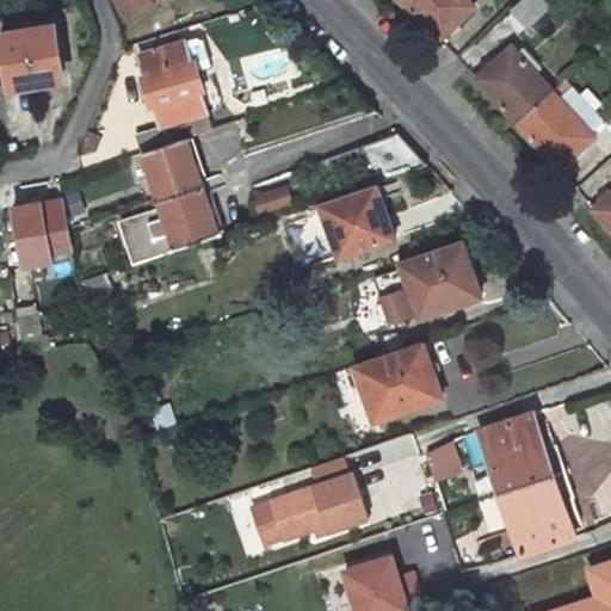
[(112,0),(127,22),(147,0),(112,0)]
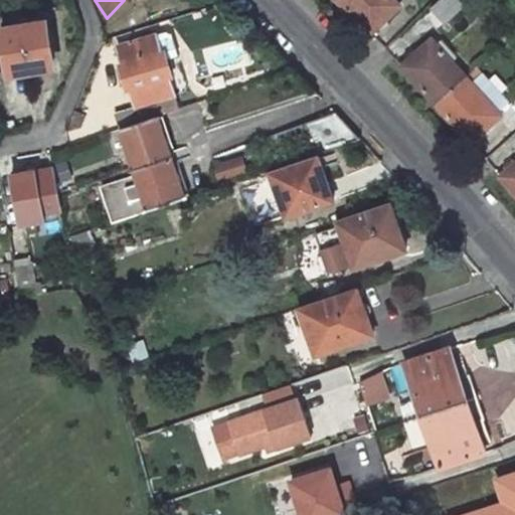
[(333,0),(366,33),(395,5),(390,0),(333,0)]
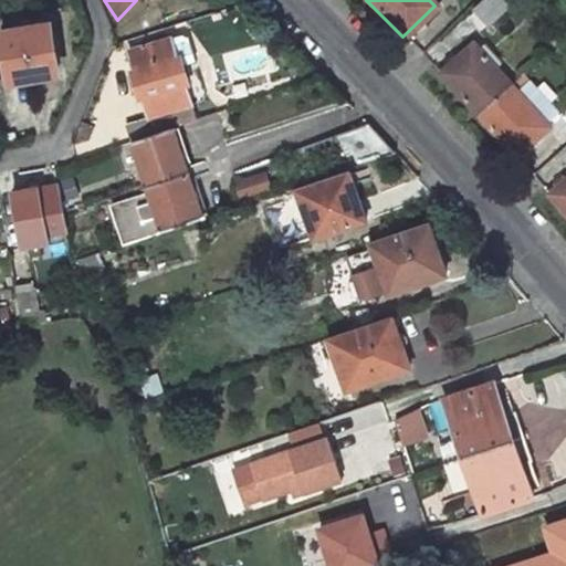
[(507,0),(480,0),(470,9),(486,27),(511,3),(507,0)]
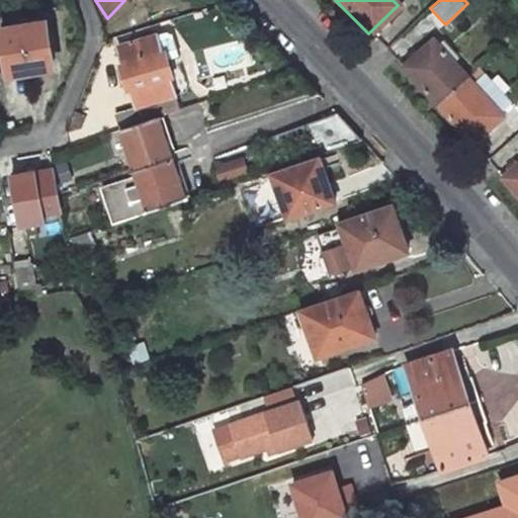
[(48,22),(7,30),(15,77),(56,69),(48,22)]
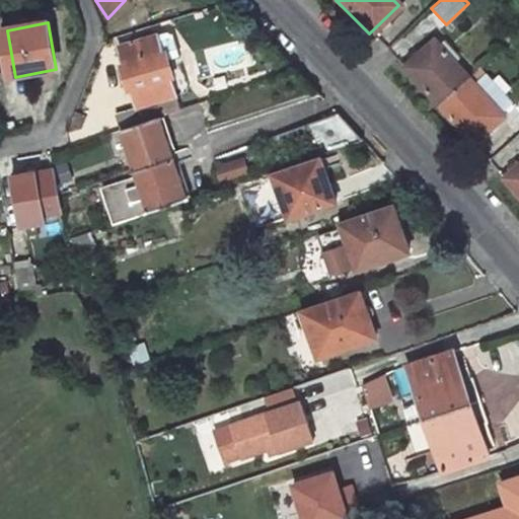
[(175,113),(166,81),(169,79),(161,54),(158,55),(153,38),(120,48),(125,65),(120,67),(127,92),(132,91),(138,110),(117,117),(121,131),(159,118),(175,113)]
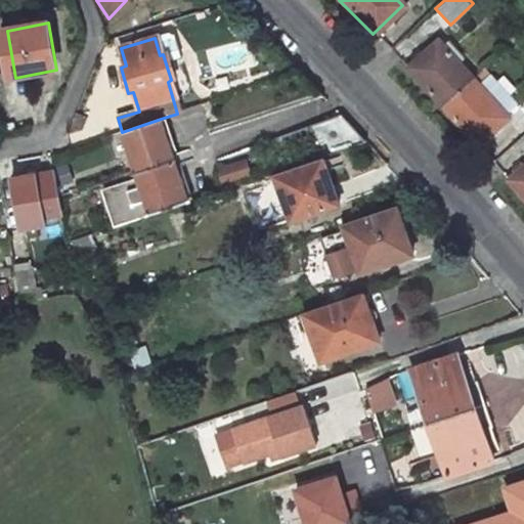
[(469,78),(433,40),(403,67),(438,104),(469,78)]
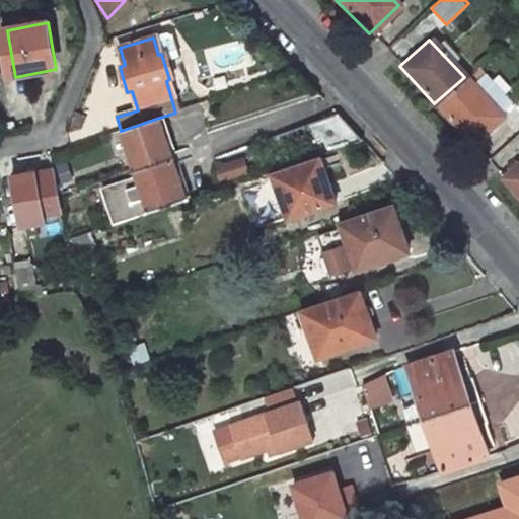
[(470,144),(501,117),(464,77),(434,103),(470,144)]
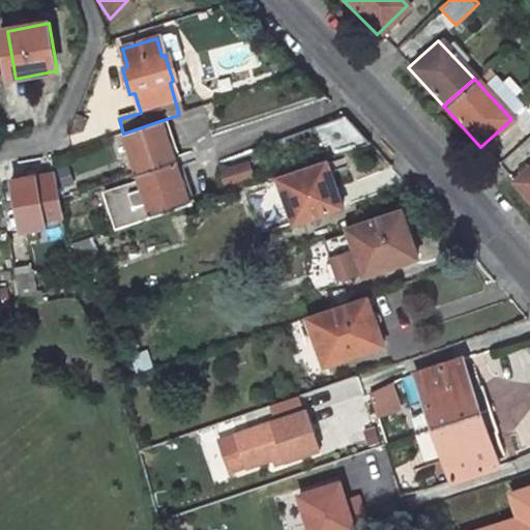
[(314,127),(332,159),(369,147),(342,118),(314,127)]
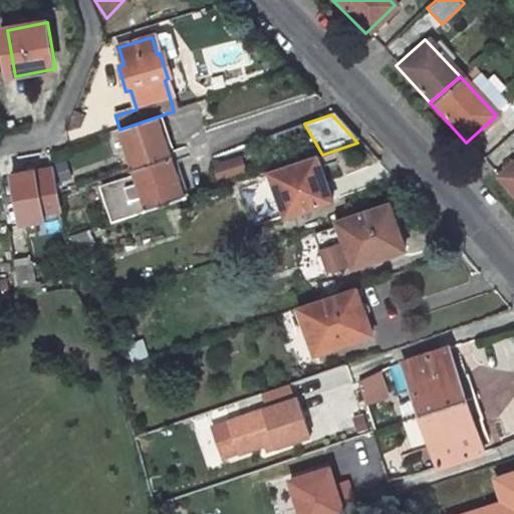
[(79,135),(85,121),(74,115),(66,138),(79,135)]
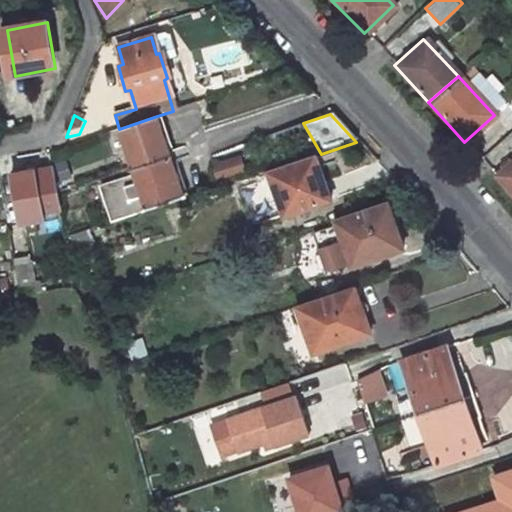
[(183,201),(157,116),(119,129),(146,214),(183,201)]
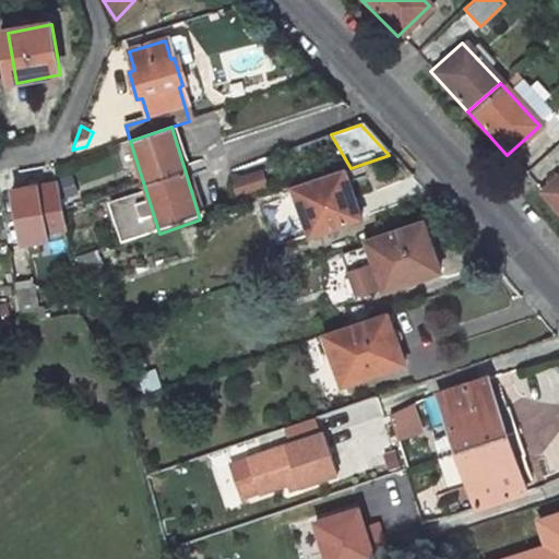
[(558,171),(538,190),(558,212),(558,171)]
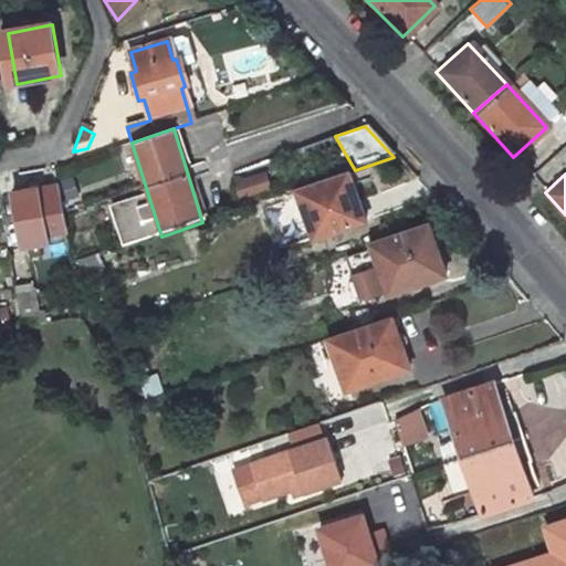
[(296,195),(312,241),(360,224),(345,178),(296,195)]
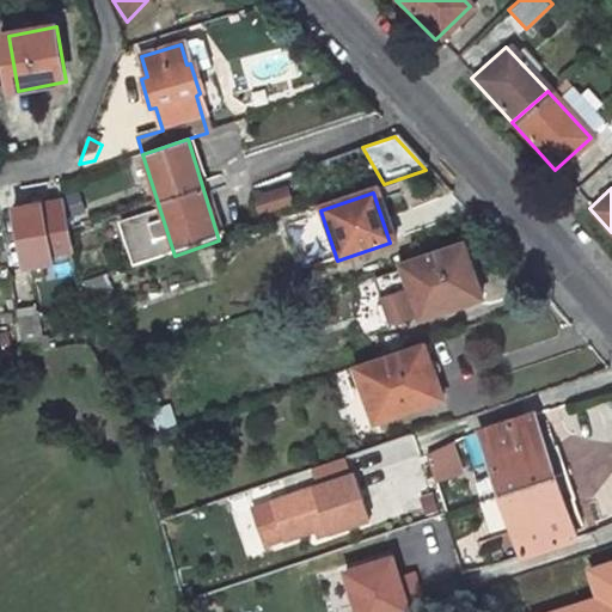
[(65,200),(14,210),(28,268),(47,263),(50,257),(74,252),(65,200)]
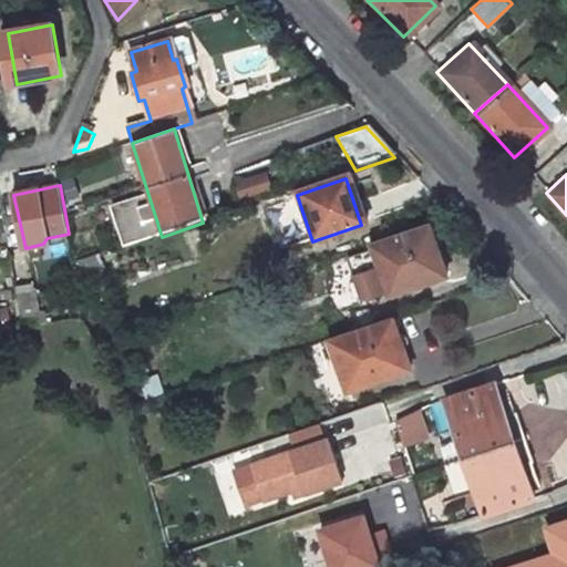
[(385,297),(443,277),(435,254),(429,256),(420,233),(369,249),(385,297)]
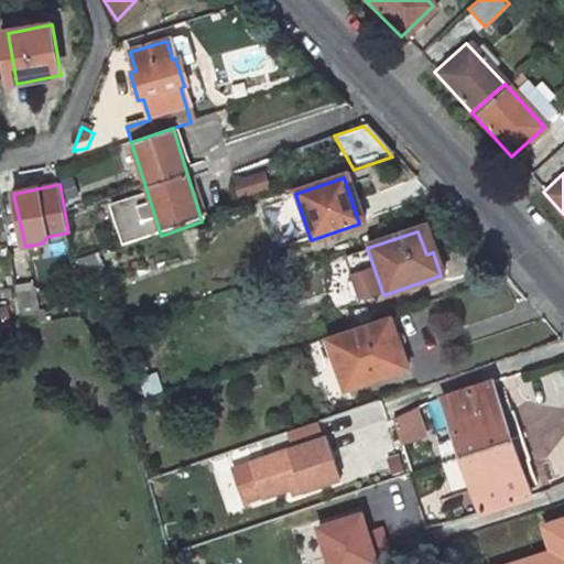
[(85,303),(21,314),(23,327),(88,316),(85,303)]
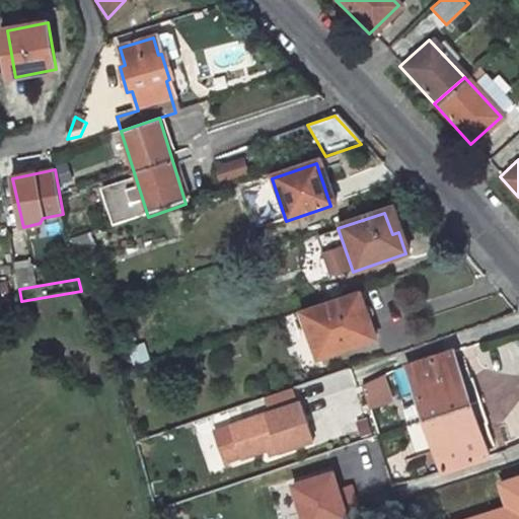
[(359,323),(351,298),(301,315),(315,358),(372,340),(366,320),(359,323)]
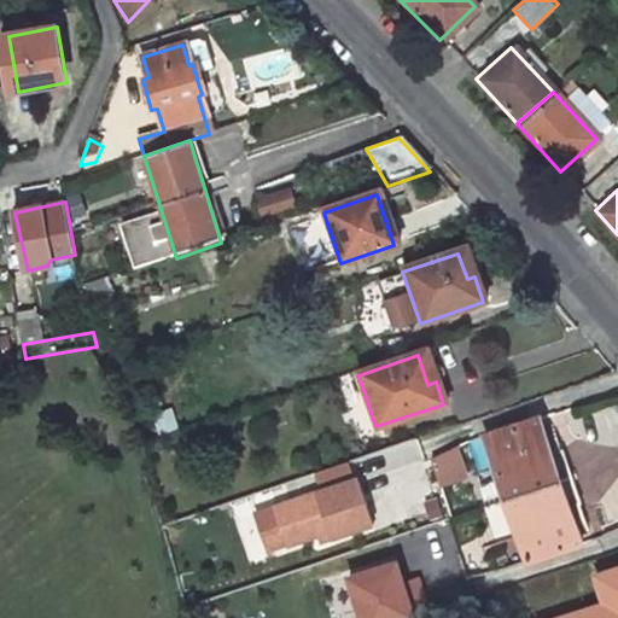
[(502,503),(567,482),(569,482),(570,481),(559,450),(554,452),(546,426),(536,430),(534,421),(481,438),(502,503)]
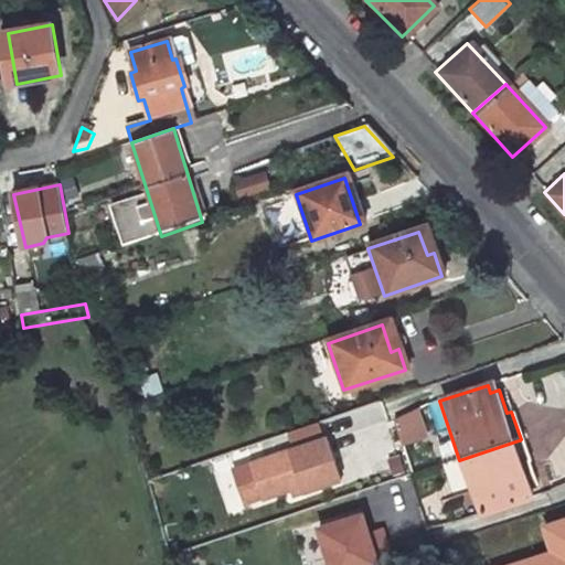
[(391,412),(395,443),(420,439),(416,408),(391,412)]
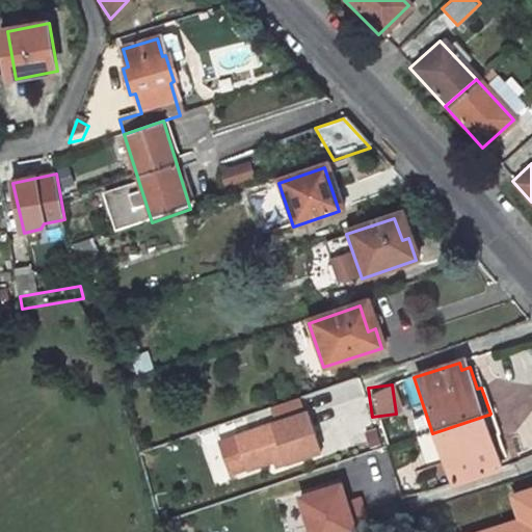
[(504,471),(495,440),(499,439),(490,414),(489,415),(488,415),(432,433),(443,463),(451,488),(504,471)]
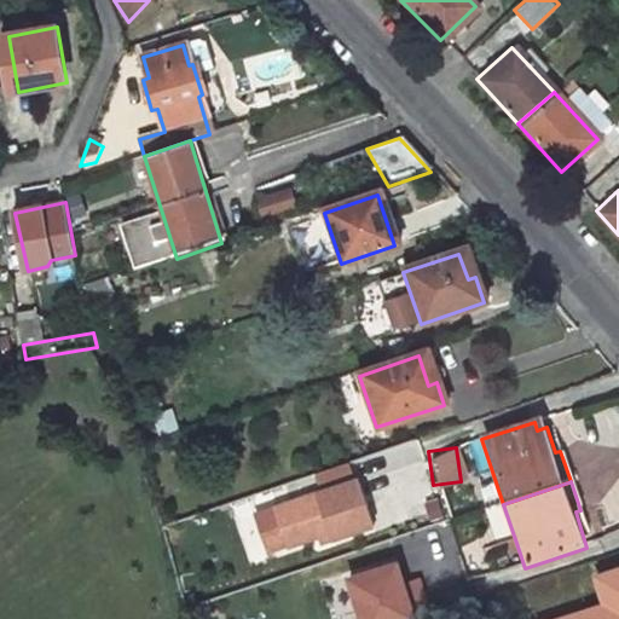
[(264,513),(277,551),(305,542),(317,538),(319,544),(362,530),(346,485),(264,513)]
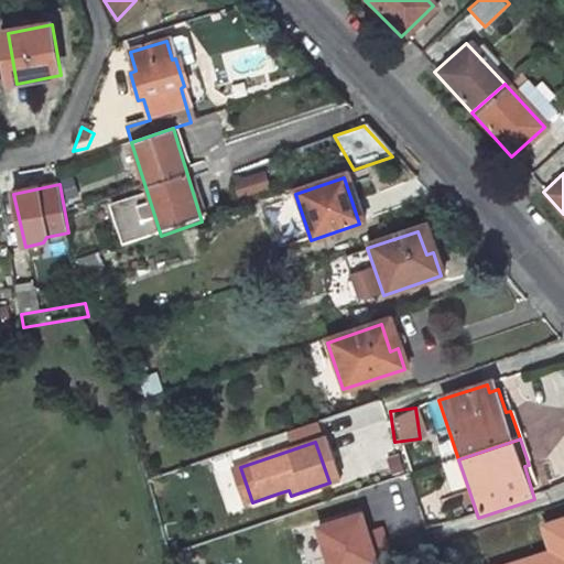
[(458,459),(437,466),(448,499),(469,491),(458,459)]
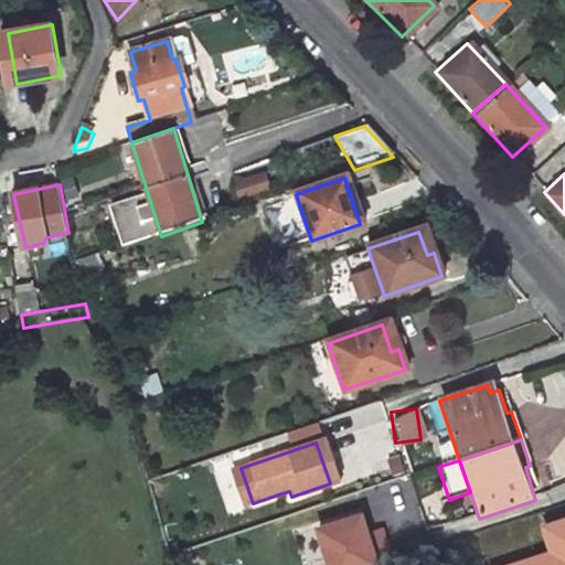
[(241,468),(222,475),(234,510),(253,503),(241,468)]
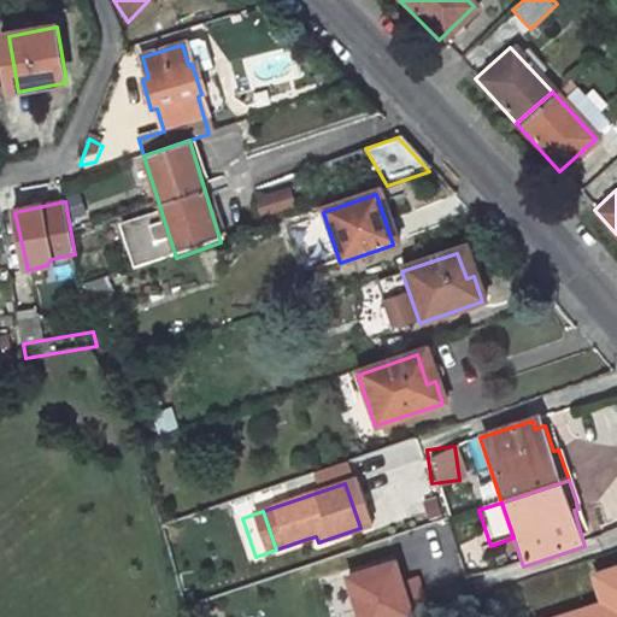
[(316,536),(304,540),(306,547),(318,542),(316,536)]
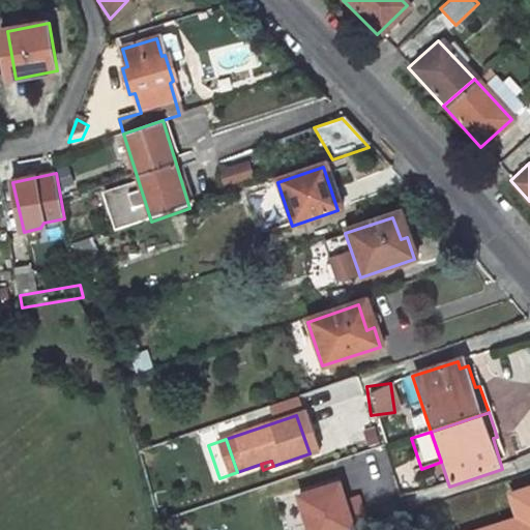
[(286,494),(298,529),(343,529),(350,528),(332,478),(286,494)]
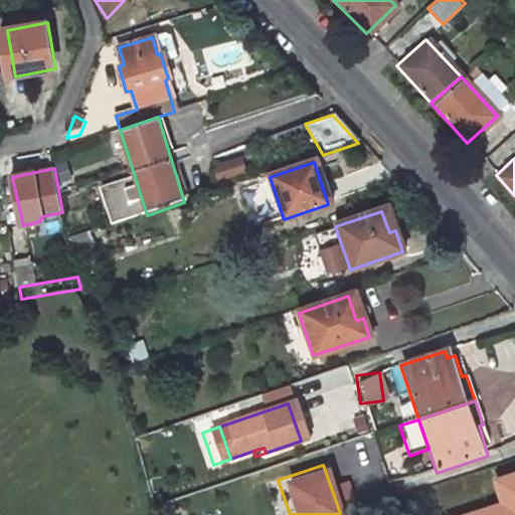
[(501,503),(463,514),(514,514),(514,473),(493,480),(501,503)]
